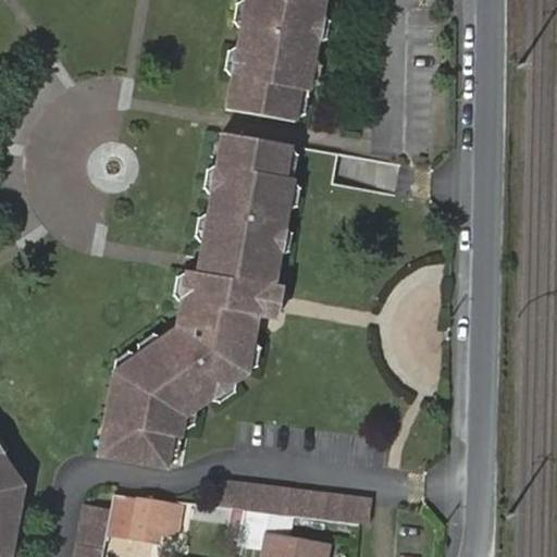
[(325,0),(242,0),(224,104),(298,116),(304,86),(312,86),(325,0)]
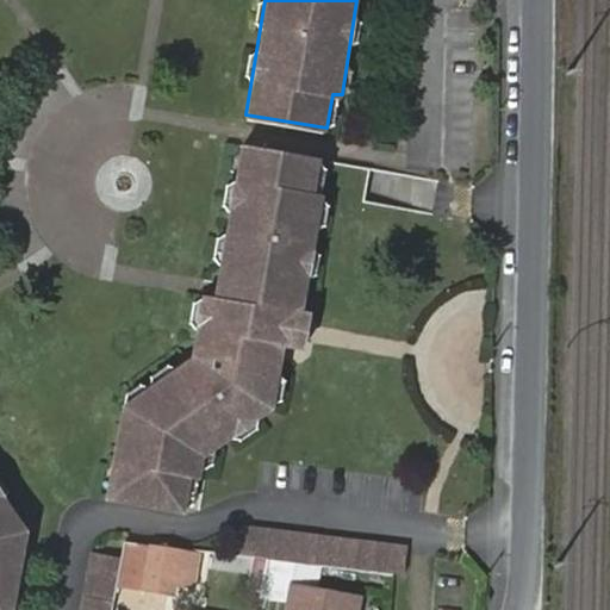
[(299,347),(305,313),(324,198),(317,197),(322,157),(241,144),(217,288),(216,297),(205,294),(194,354),(132,400),(131,418),(124,416),(109,497),(186,510),(191,480),(204,481),(207,459),(277,404),(287,346),(299,347)]
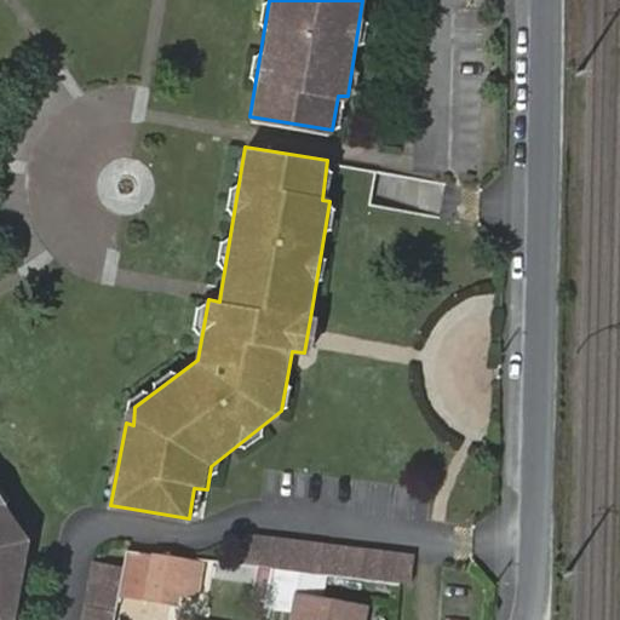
[(319,320),(310,319),(304,352),(314,354),(316,339),(319,320)]
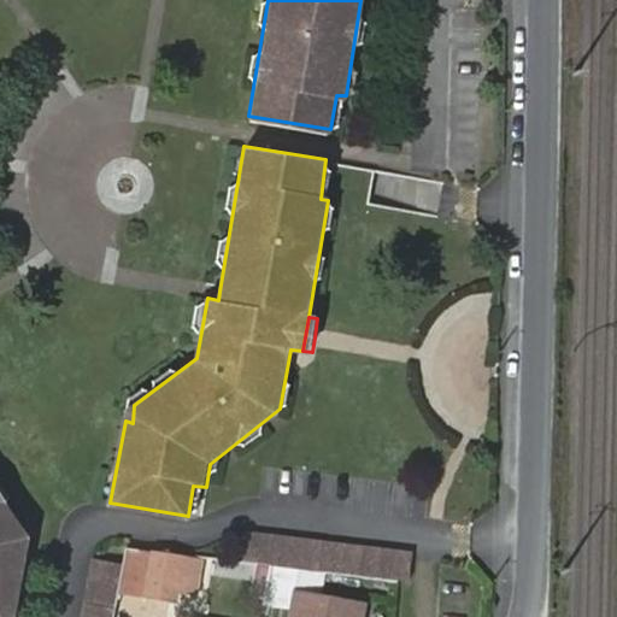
[(0,616),(9,616),(22,551),(11,548),(13,539),(0,517),(0,509),(1,509),(0,506),(0,616)]
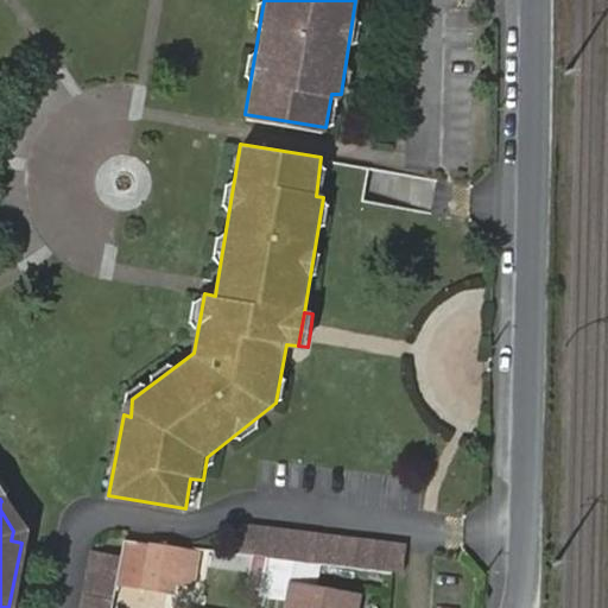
[(239,549),(401,575),(406,549),(244,523),(239,549)]
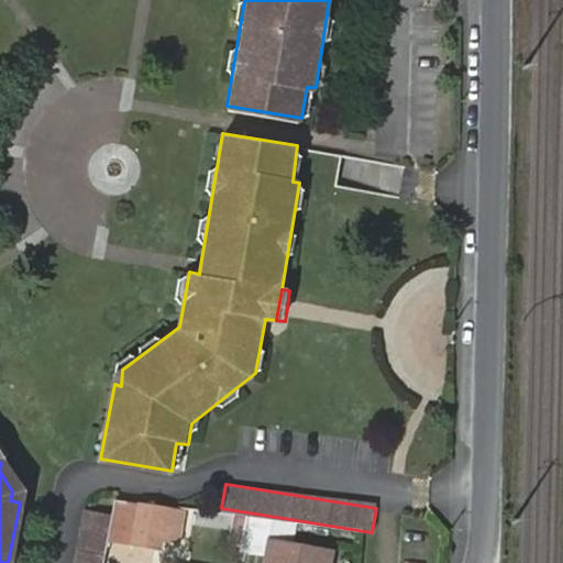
[(158,545),(162,531),(167,505),(140,500),(133,540),(158,545)]
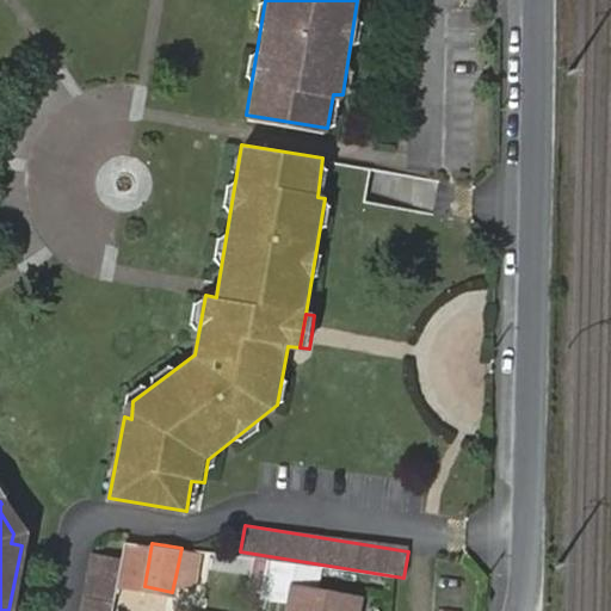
[(191,579),(197,550),(181,548),(176,576),(191,579)]
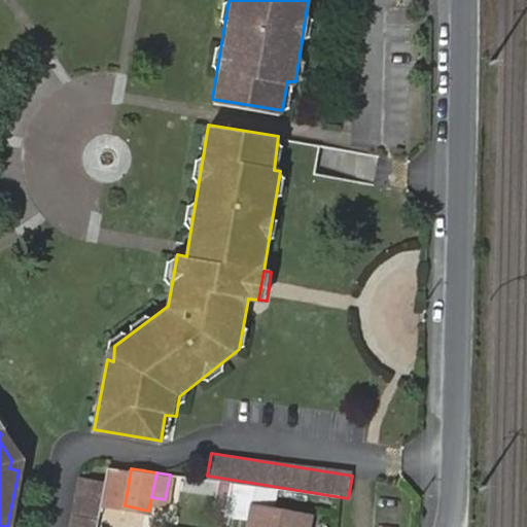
[(96,526),(105,478),(80,473),(69,526),(96,526)]
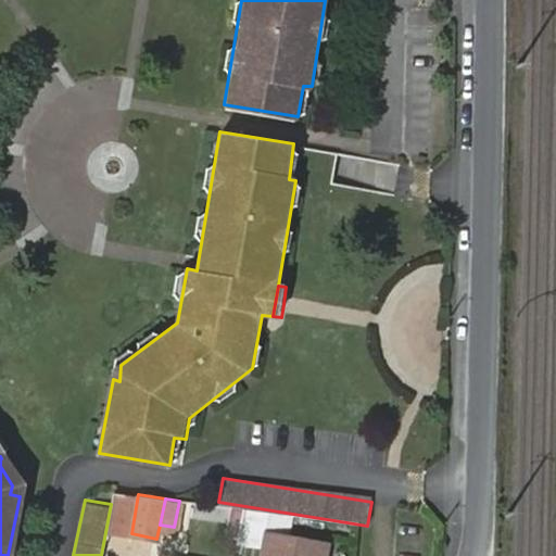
[(266,538),(262,555),(319,555),(321,552),(266,538)]
